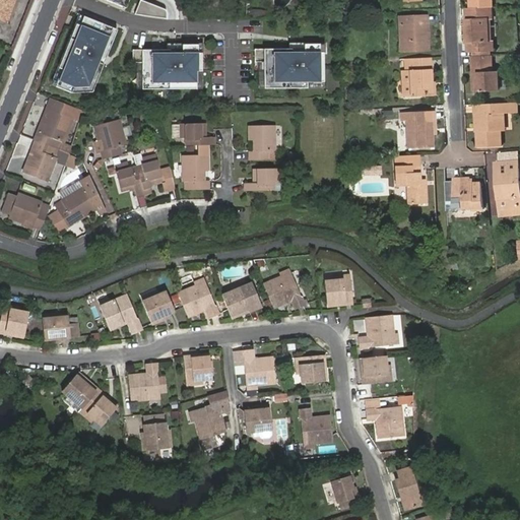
[(9,5),(12,6),(13,0),(0,0),(0,19),(3,21),(9,5)]
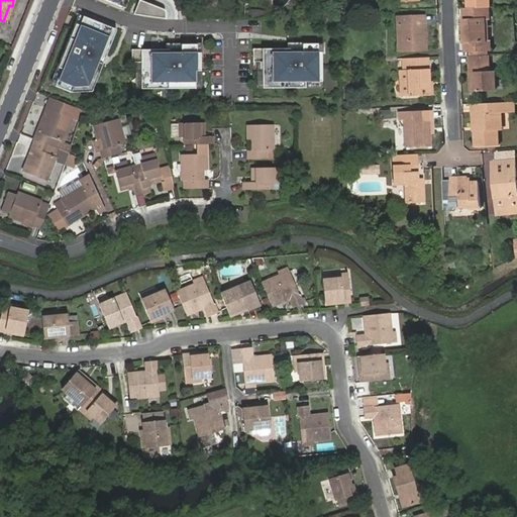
[(134,13),(165,18),(167,6),(136,2),(134,13)]
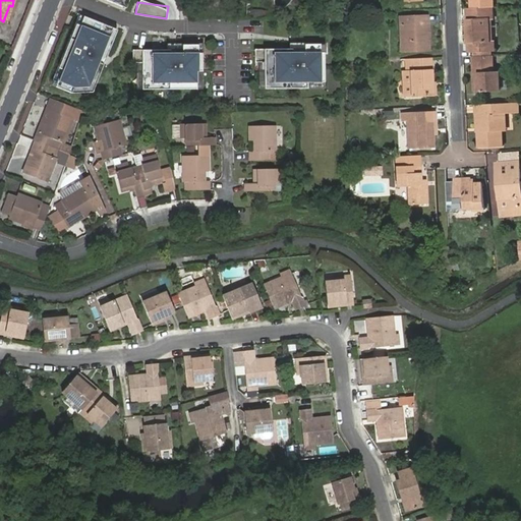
[(6,22),(12,6),(9,5),(3,21),(6,22)]
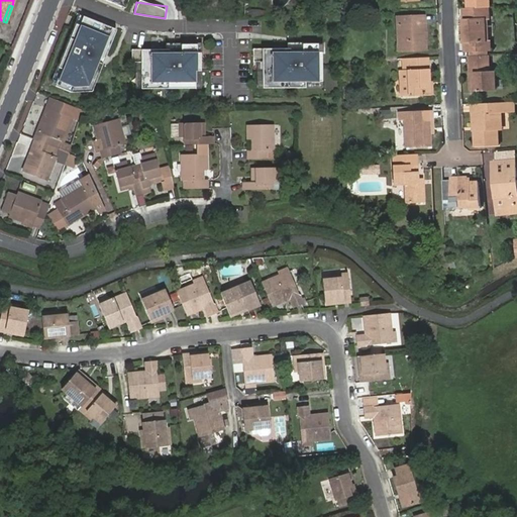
[(467,7),(461,7),(463,49),(468,49),(468,55),(469,55),(487,55),(487,49),(490,48),(489,39),(485,39),(485,18),(488,18),(488,6),(467,7)]
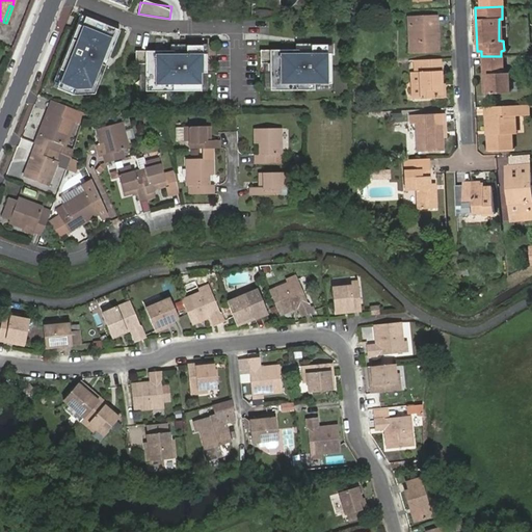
[(120,29),(85,15),(81,25),(77,23),(58,68),(62,70),(56,86),(71,94),(95,92),(120,29)]
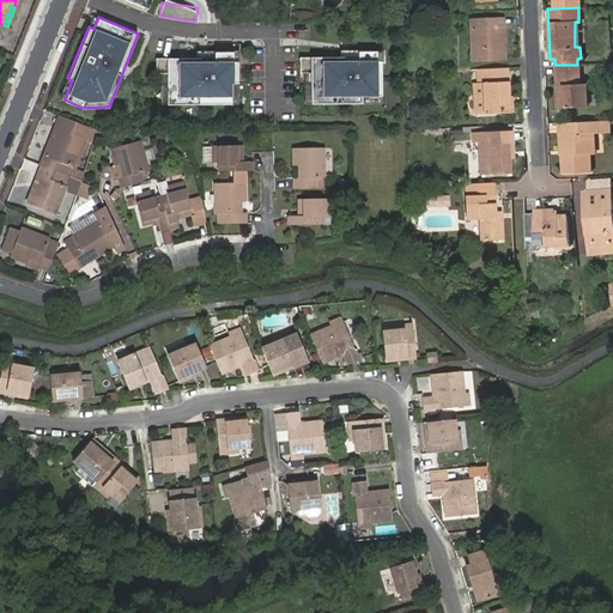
[(499,34),(503,34),(503,17),(471,17),(471,26),(475,26),(477,59),(504,59),(504,42),(501,42),(499,34)]
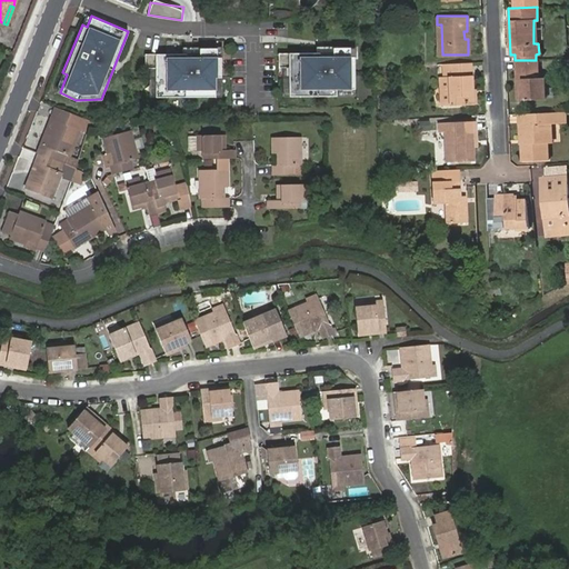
[(351,48),(328,48),(328,57),(321,57),(321,53),(280,55),(280,67),(290,67),(291,96),(337,96),(337,89),(356,88),(356,57),(351,57),(351,48)]
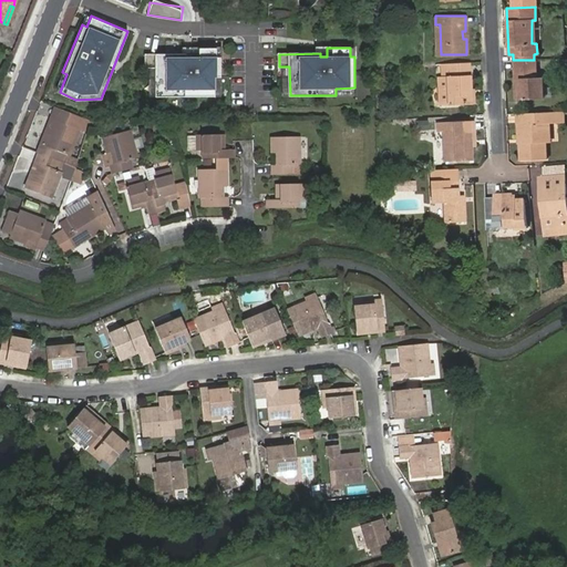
[(183,55),(183,52),(144,53),(144,68),(153,68),(154,96),(213,96),(213,76),(216,76),(216,55),(183,55)]
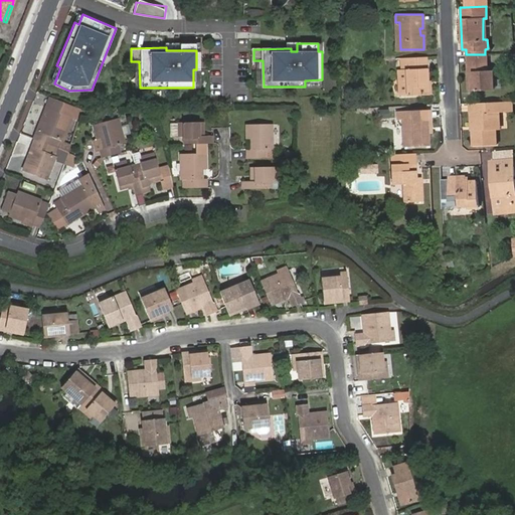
[(485,54),(467,54),(468,71),(472,71),(473,90),(494,89),(493,70),(486,70),(485,54)]
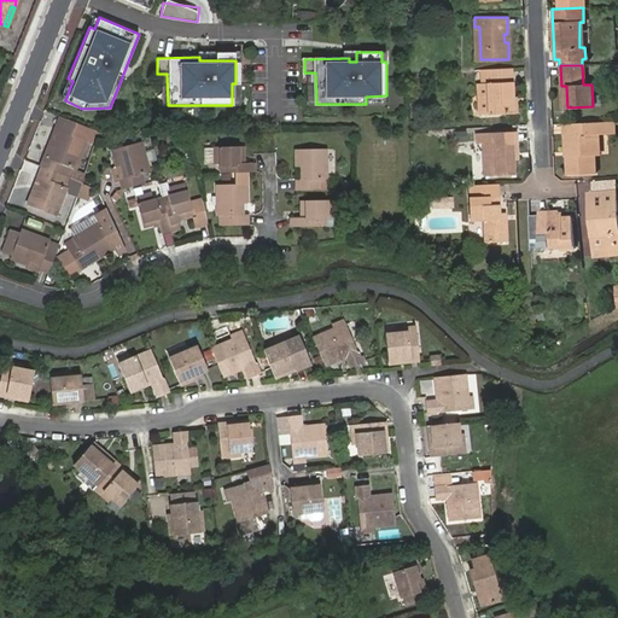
[(511,97),(511,68),(485,69),(488,114),(512,114),(511,97)]
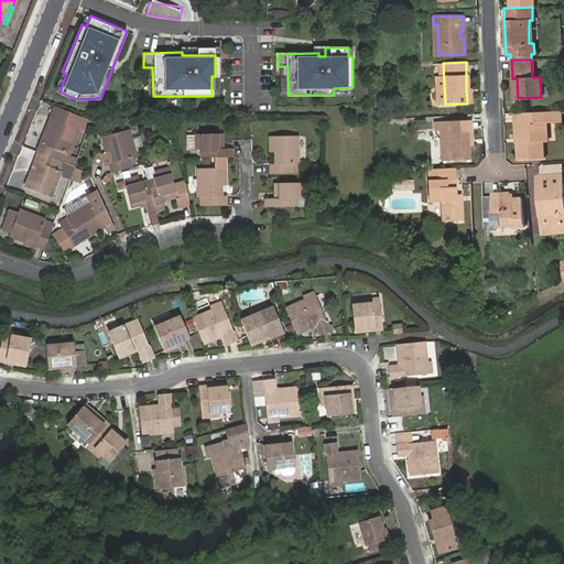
[(57,106),(56,108),(74,118),(82,119),(83,117),(57,106)]
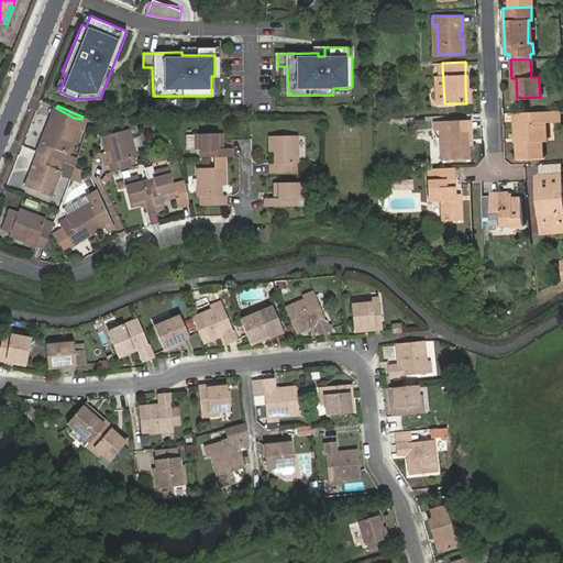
[(74,118),(56,108),(53,117),(79,125),(81,119),(74,118)]
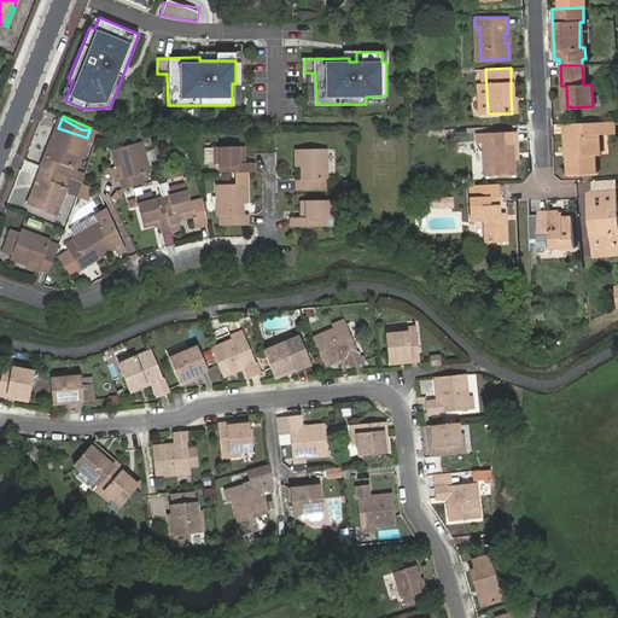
[(606,122),(563,123),(564,135),(566,135),(567,174),(595,173),(594,153),(594,134),(599,134),(607,134),(606,122)]
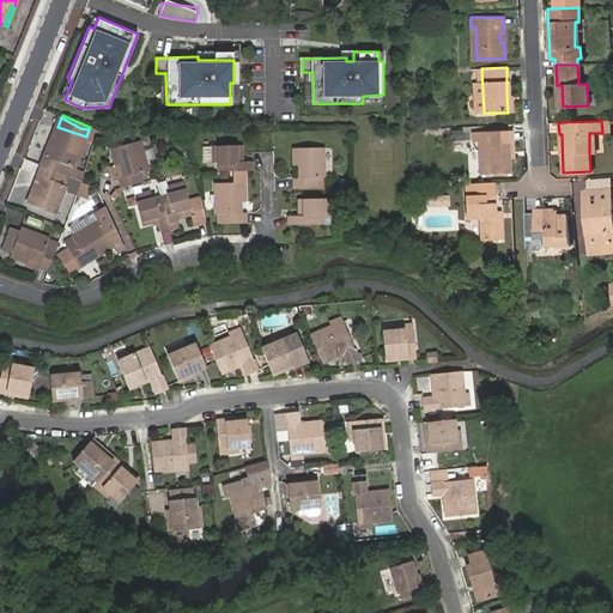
[(76,165),(86,137),(58,127),(52,144),(55,145),(50,156),(47,155),(43,164),(64,173),(68,162),(76,165)]
